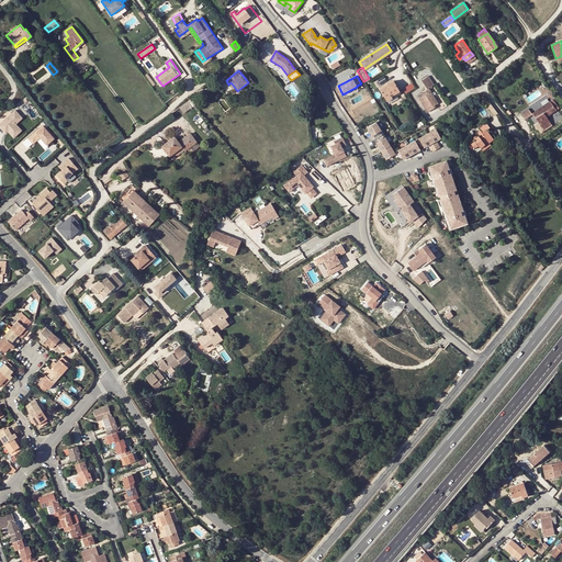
[(422,80),(427,89),(428,88),(434,85),(428,76),(422,80)]
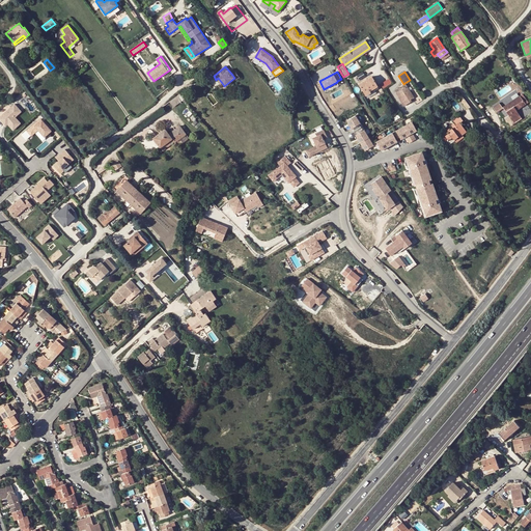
[(378,86),(371,77),(359,84),(365,95),(370,92),(369,91),(373,88),(378,86)]
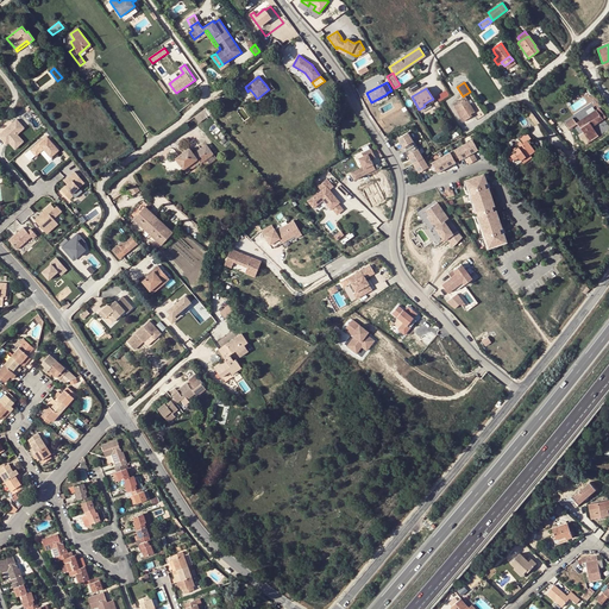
[(437,95),(440,102),(451,96),(449,89),(437,95)]
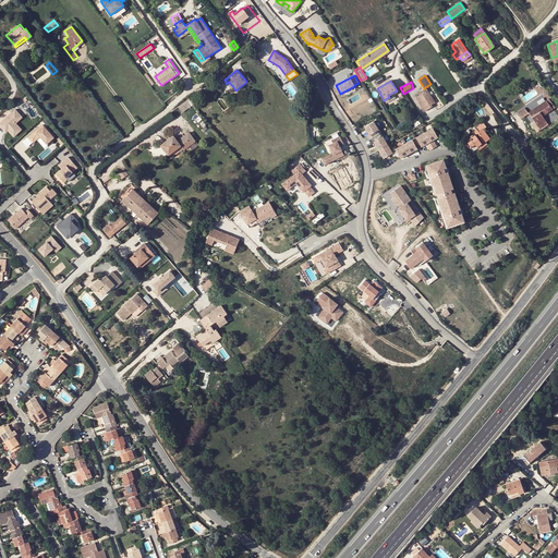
[(435,102),(425,87),(424,88),(419,92),(421,94),(415,98),(424,111),(432,107),(431,105),(435,102)]
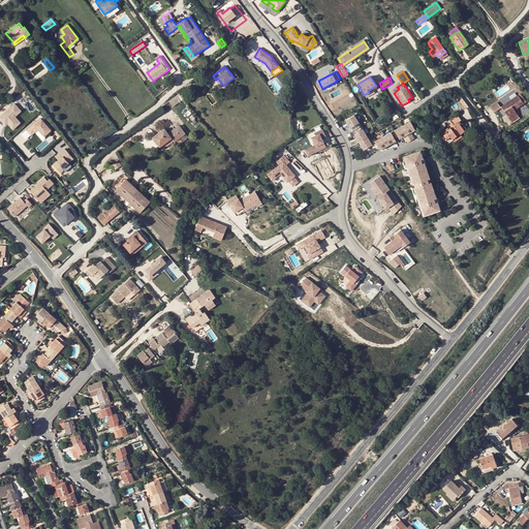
[(183,99),(179,94),(168,101),(173,107),(183,99)]
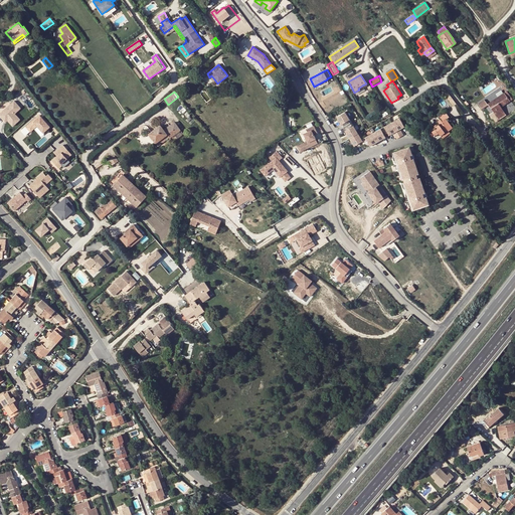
[(482,110),(488,105),(493,112),(490,115),(493,119),(495,118),(498,121),(506,115),(501,108),(510,102),(508,100),(510,98),(508,95),(506,96),(504,93),(500,96),(487,104),(484,100),(478,104),(482,110)]
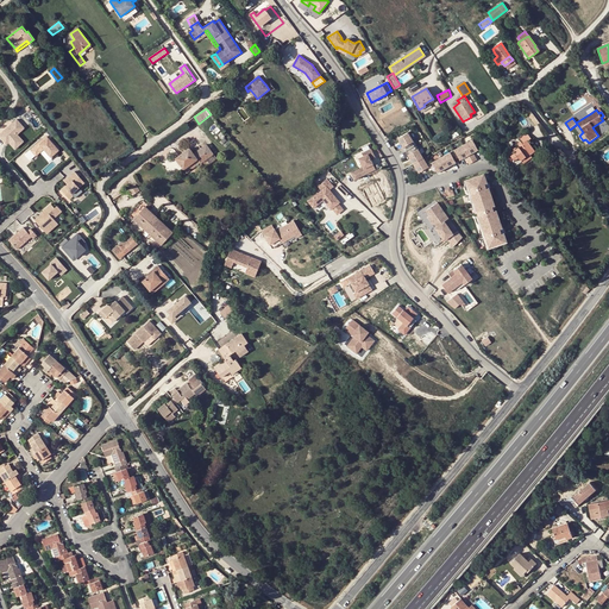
[(539,124),(531,111),(527,114),(535,126),(539,124)]
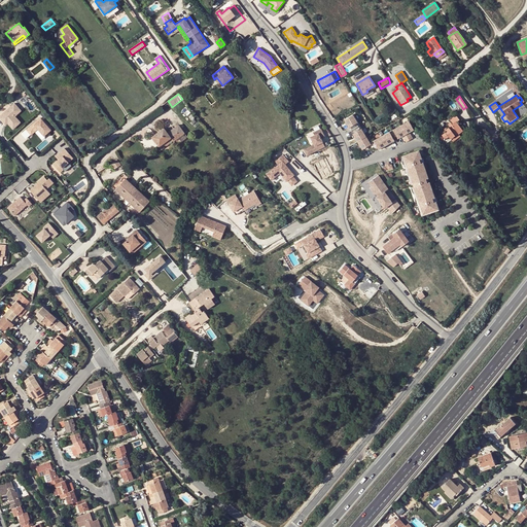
[(0,119),(3,123),(5,120),(7,124),(10,126),(18,119),(15,117),(22,111),(14,104),(0,116),(0,119)]
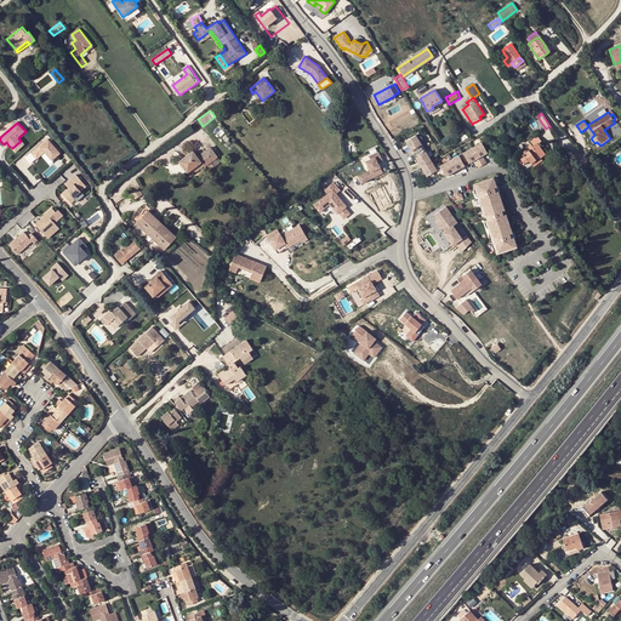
[(423,148),(416,136),(405,142),(412,154),(423,148)]
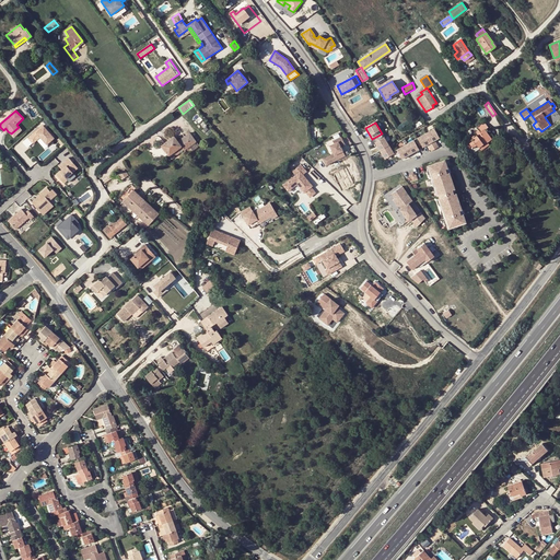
[(487,142),(491,140),(485,130),(488,127),(485,123),(477,128),(478,130),(475,133),(476,136),(468,141),(468,142),(473,148),(471,149),(475,152),(479,149),(479,148),(487,142)]
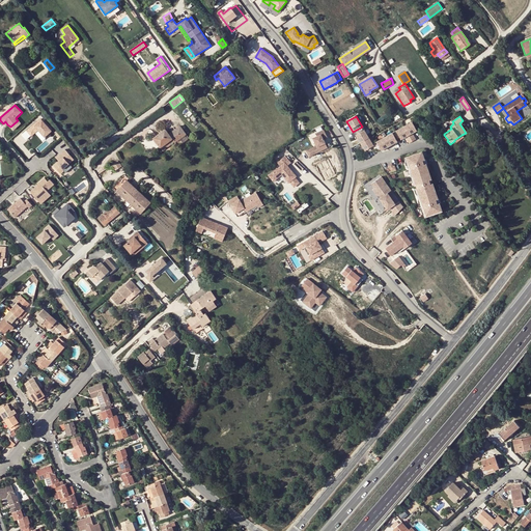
[(18,120),(10,127),(14,131),(21,124),(18,120)]
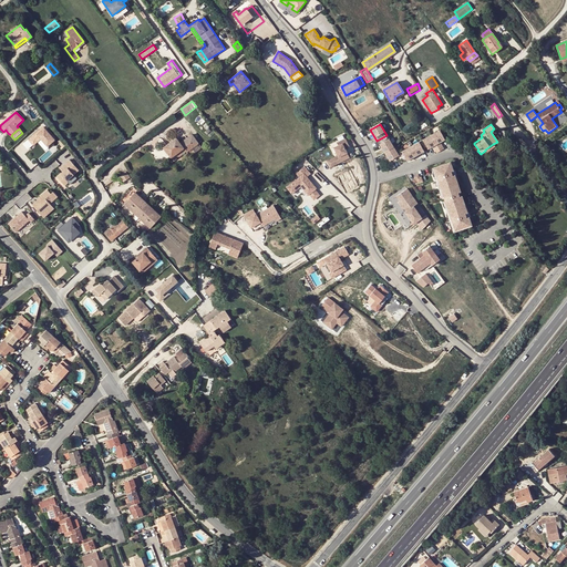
[(55,140),(45,129),(38,135),(37,134),(30,140),(34,145),(41,138),(48,146),(55,140)]
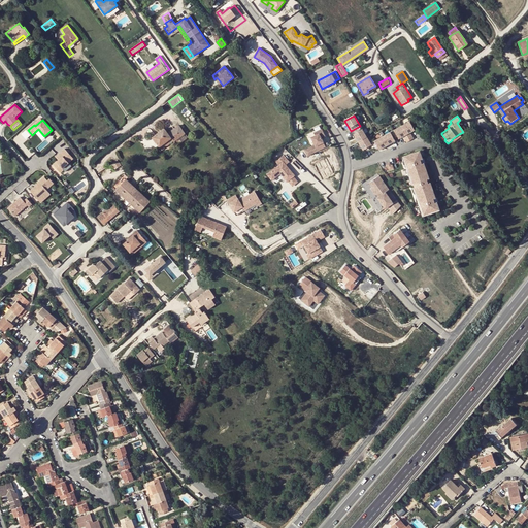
[(409,121),(401,125),(409,140),(414,138),(409,132),(415,130),(409,121)]
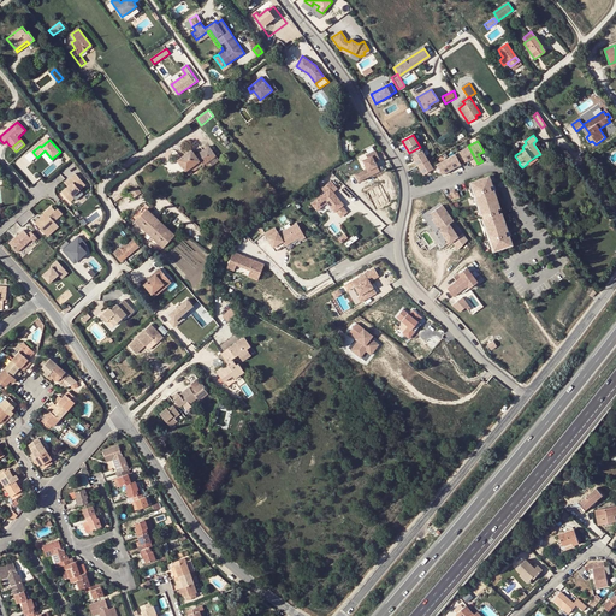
[(177,160),(185,172),(200,161),(202,165),(215,157),(208,146),(202,150),(203,153),(197,158),(195,155),(191,150),(177,160)]
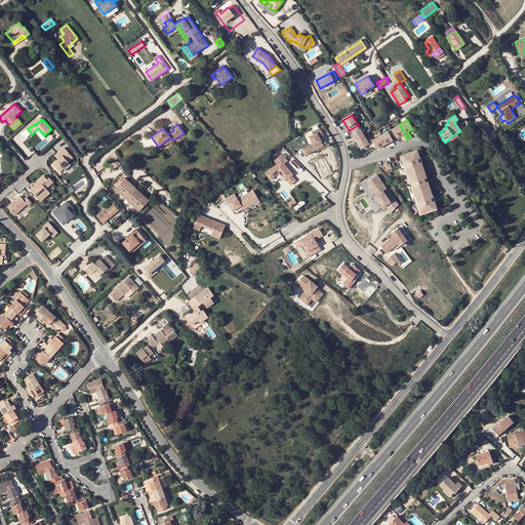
[(399,124),(392,129),(395,135),(396,137),(401,135),(404,142),(407,139),(399,124)]
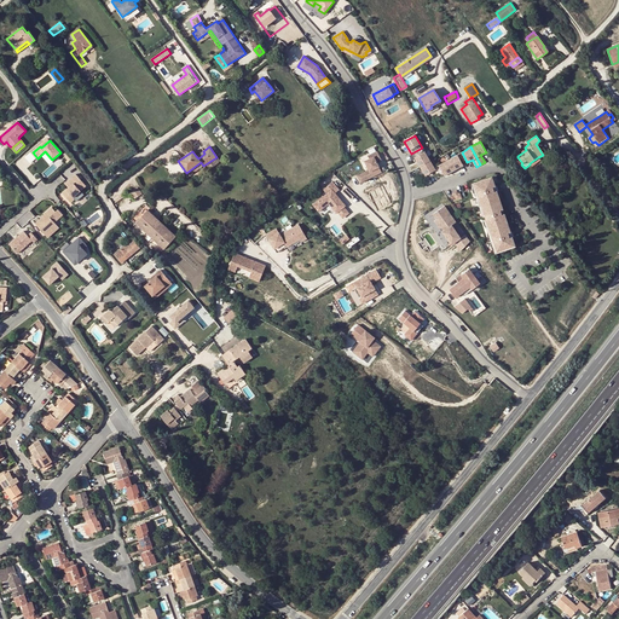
[(429,161),(422,148),(411,154),(420,167),(429,161)]
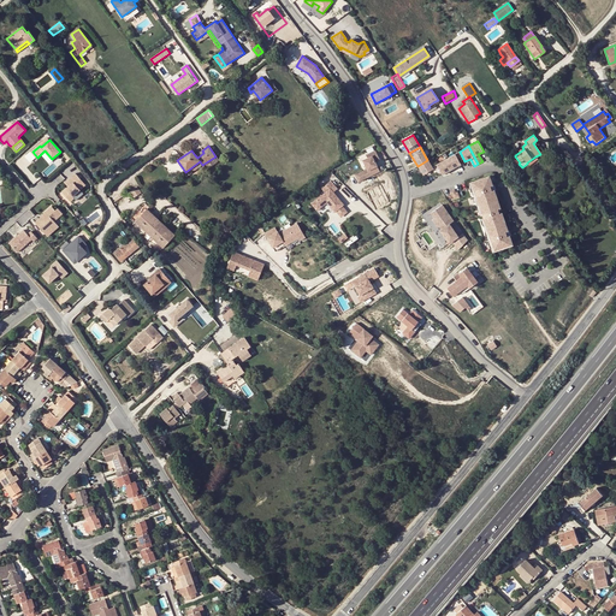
[(378,159),(374,150),(366,155),(367,158),(362,161),(366,170),(369,176),(379,171),(373,161),(378,159)]
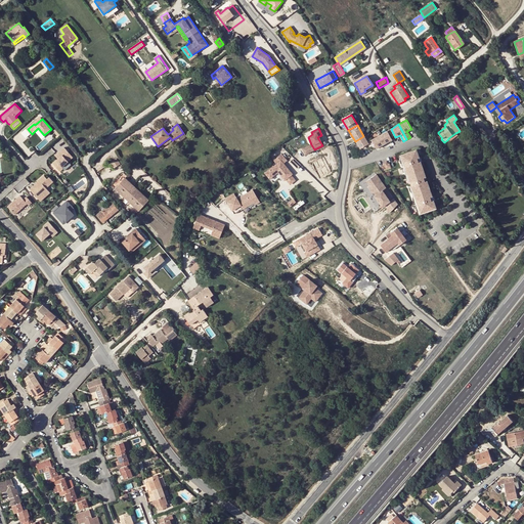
[(28,129),(22,134),(26,139),(32,134),(28,129)]
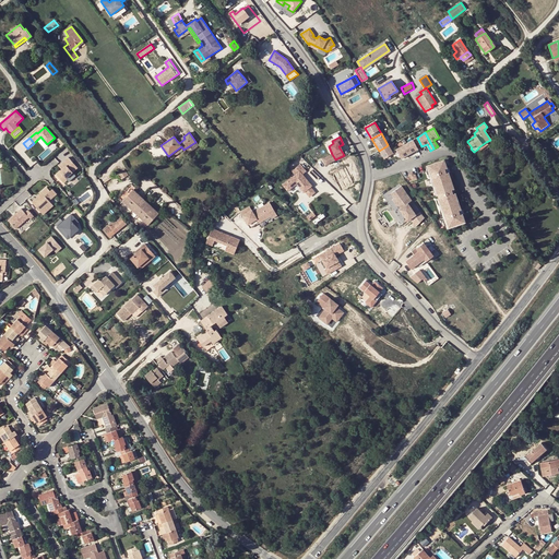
[(417,138),(404,144),(409,154),(418,149),(417,146),(420,144),(417,138)]
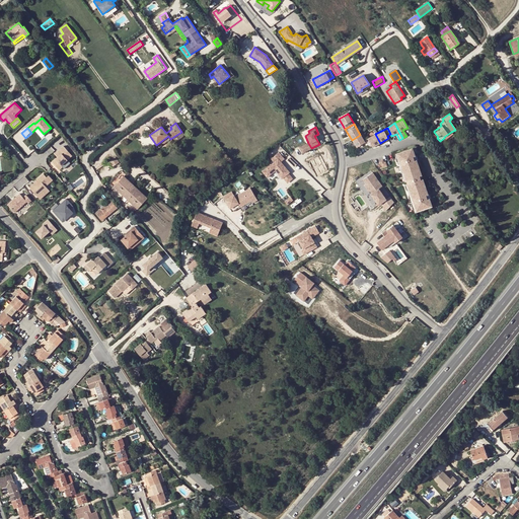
[(453,135),(451,132),(444,137),(444,138),(446,140),(453,135)]
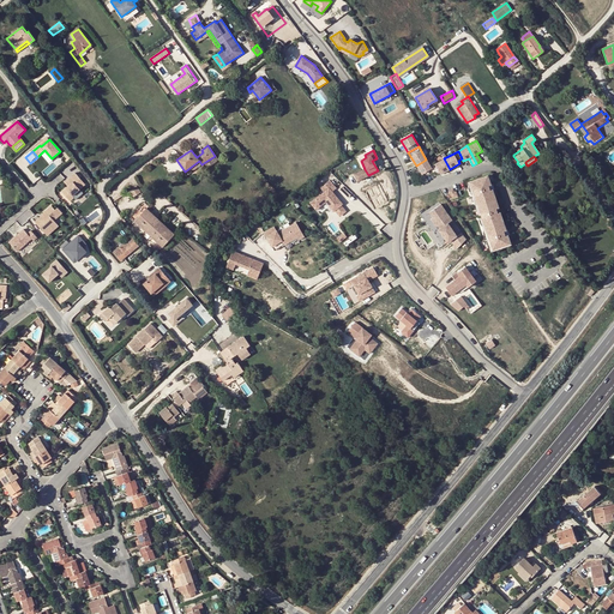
[(444,158),(431,167),(432,168),(434,173),(434,175),(441,174),(450,169),(444,158)]
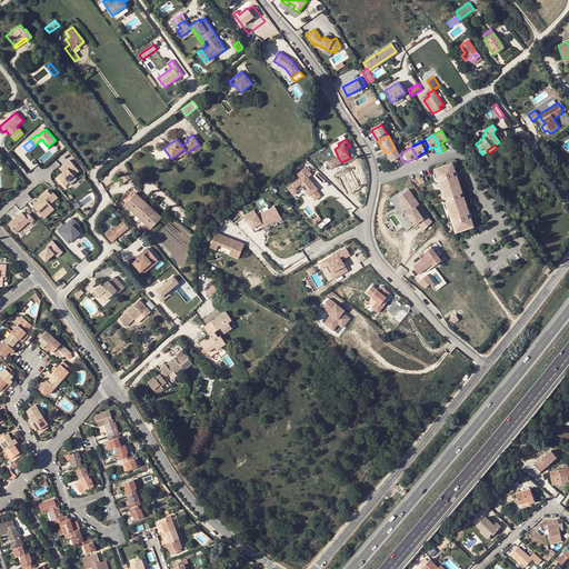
[(399,155),(395,148),(386,153),(390,161),(389,162),(391,170),(396,168),(395,163),(393,160),(397,158),(400,156),(399,155)]
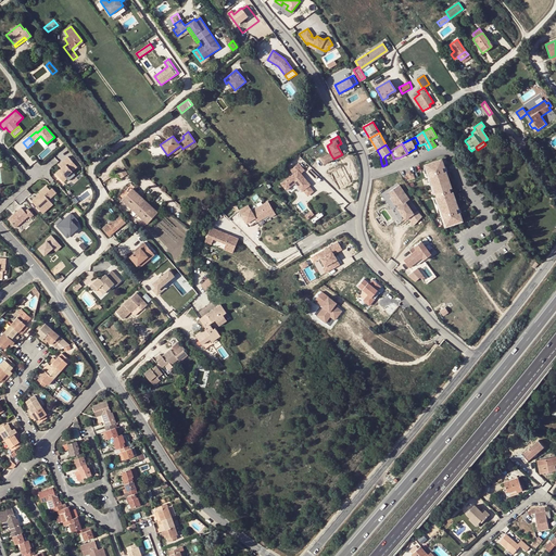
[(180,146),(167,155),(171,159),(182,149),(180,146)]
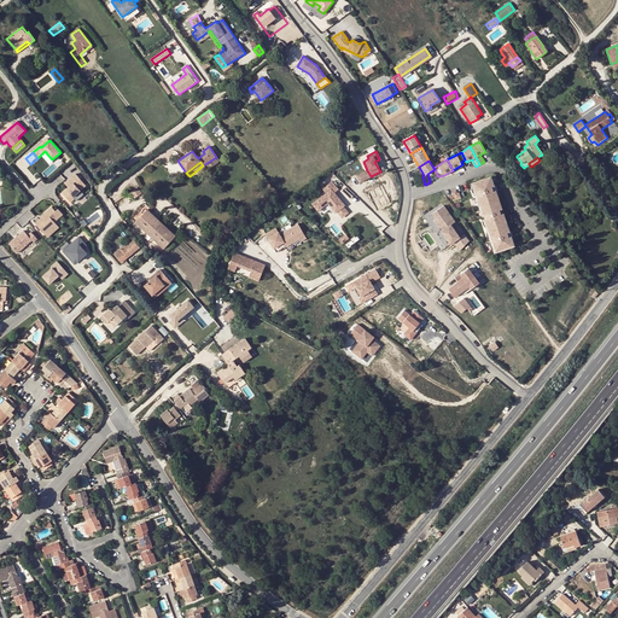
[(367,179),(363,172),(355,176),(359,184),(367,179)]
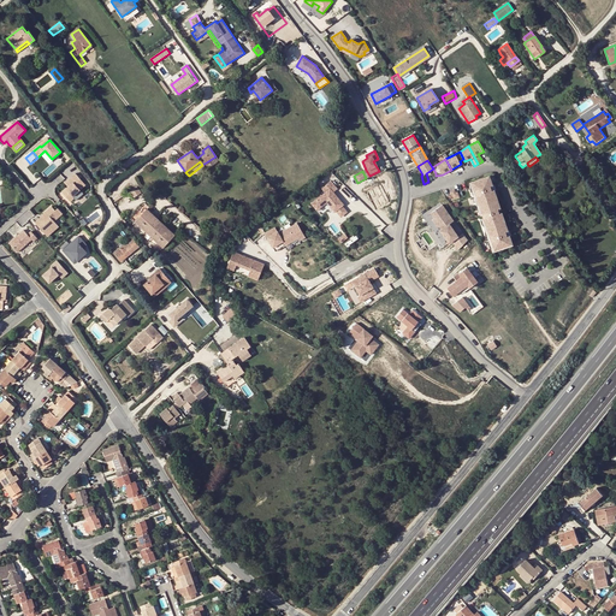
[(65,184),(69,188),(80,178),(76,175),(65,184)]
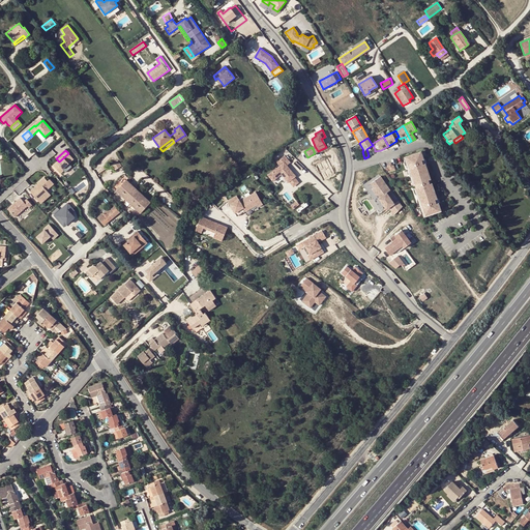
[(420,151),(405,156),(414,184),(429,180),(425,172),(428,172),(424,164),(423,164),(421,159),(423,159),(420,151)]
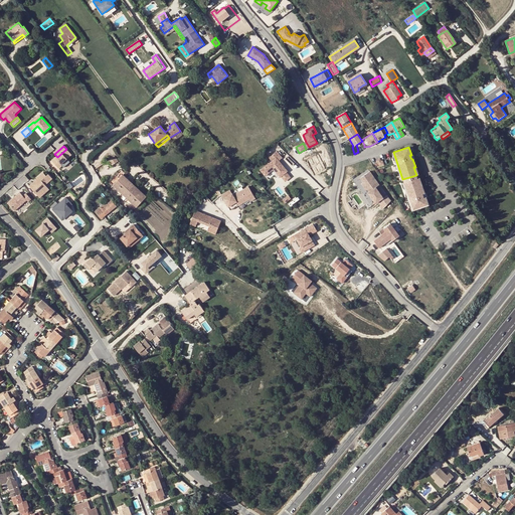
[(71,155),(66,149),(57,157),(52,161),(59,169),(62,166),(61,165),(71,155)]
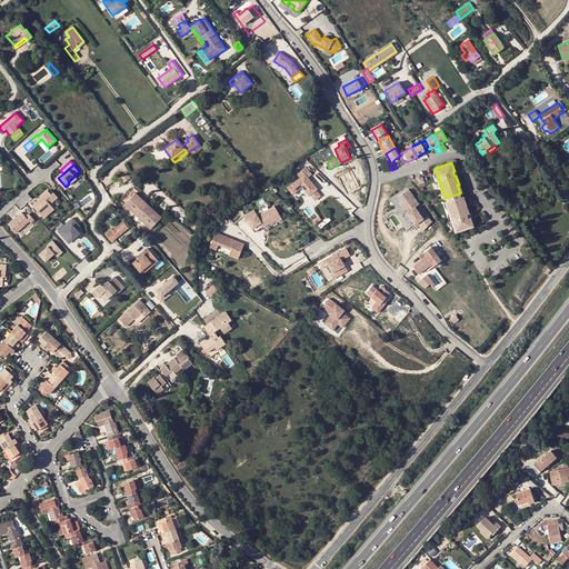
[(311,176),(305,168),(297,176),(300,179),(288,189),(292,196),(301,188),(309,197),(310,196),(316,191),(317,190),(308,179),(311,176)]
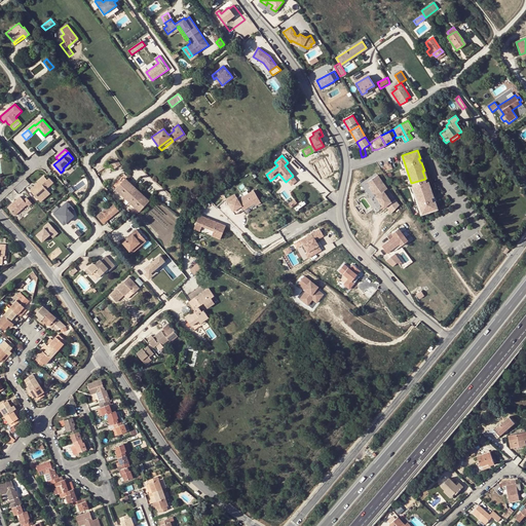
[(115,168),(122,164),(119,158),(112,162),(115,168)]
